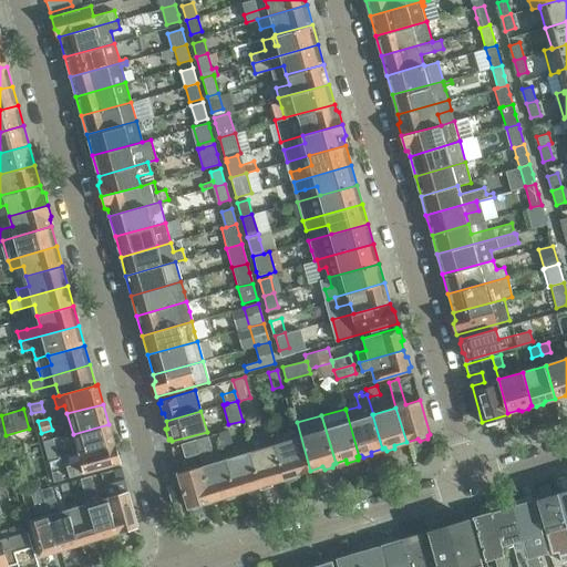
[(73,434),(78,453),(114,443),(109,424),(73,434)]
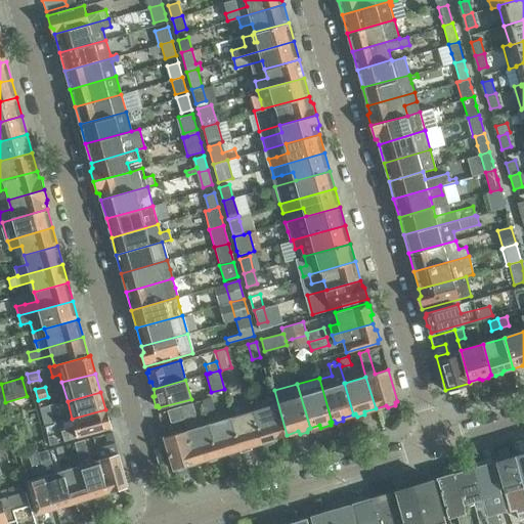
[(213,397),(204,399),(208,415),(218,412),(213,397)]
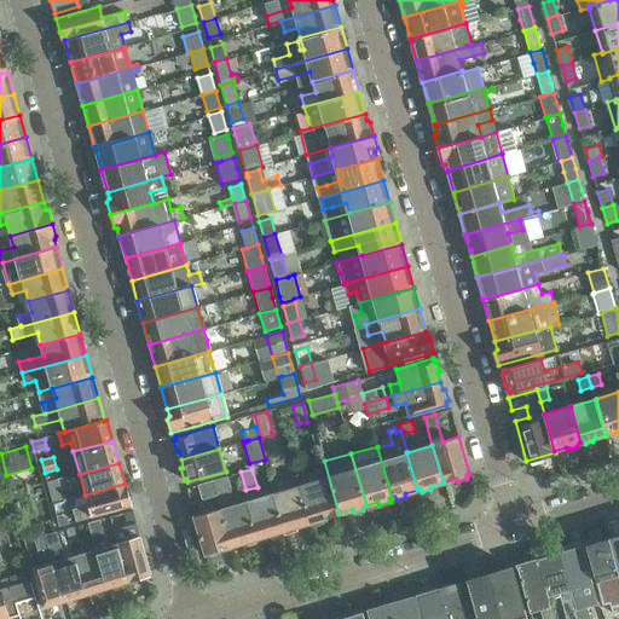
[(213,480),(217,496),(232,491),(227,475),(213,480)]
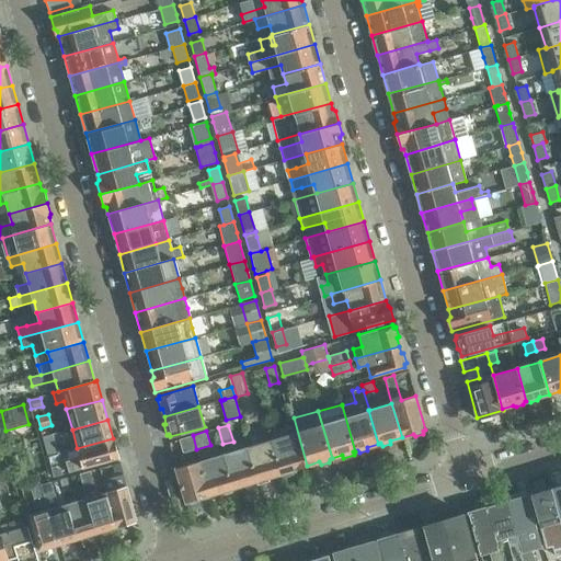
[(272,438),(282,472),(284,476),(292,473),(293,469),(304,466),(294,432),(272,438)]
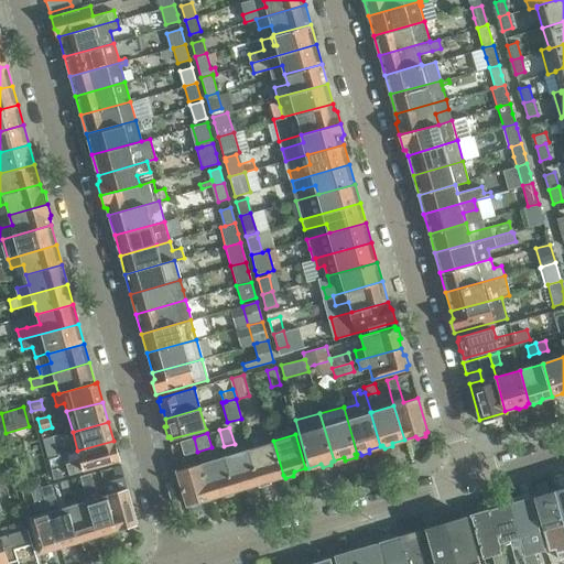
[(56,457),(58,456),(53,438),(56,437),(56,435),(43,440),(49,459),(56,457)]
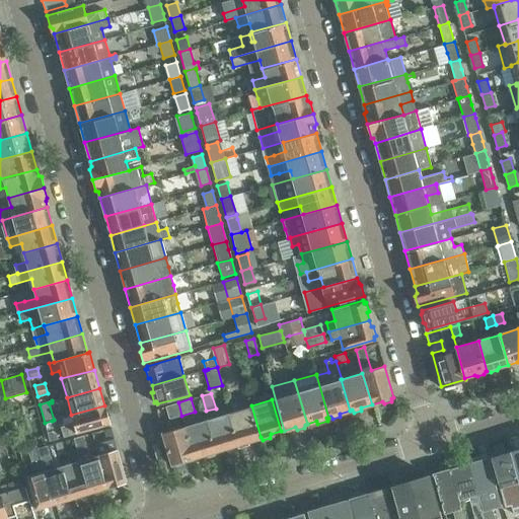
[(181,416),(178,402),(166,406),(169,419),(181,416)]
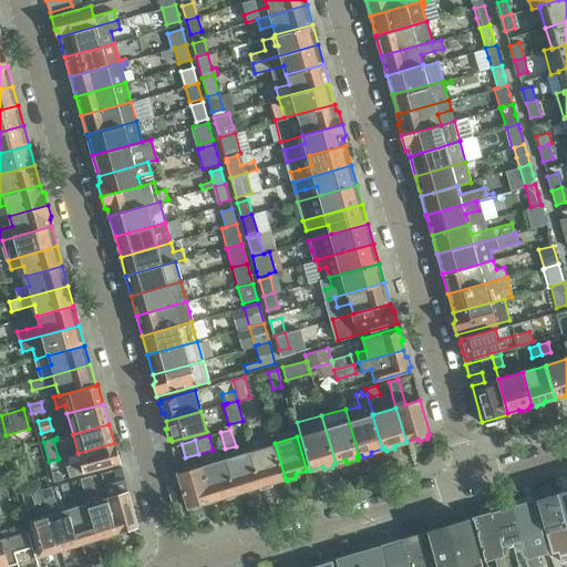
[(70,477),(120,464),(114,443),(78,453),(81,462),(66,466),(70,477)]
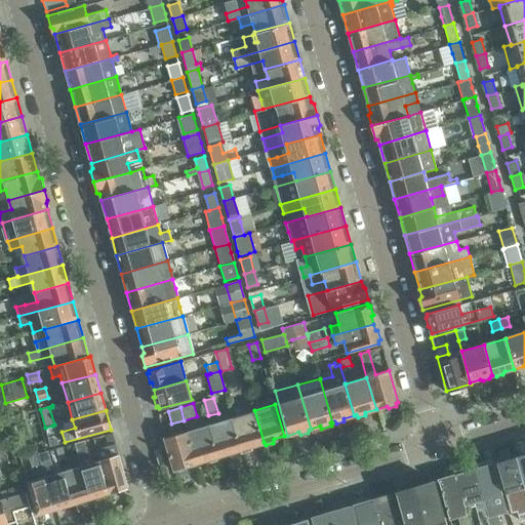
[(251,446),(264,442),(254,410),(235,416),(244,449),(245,451),(251,449),(251,446)]
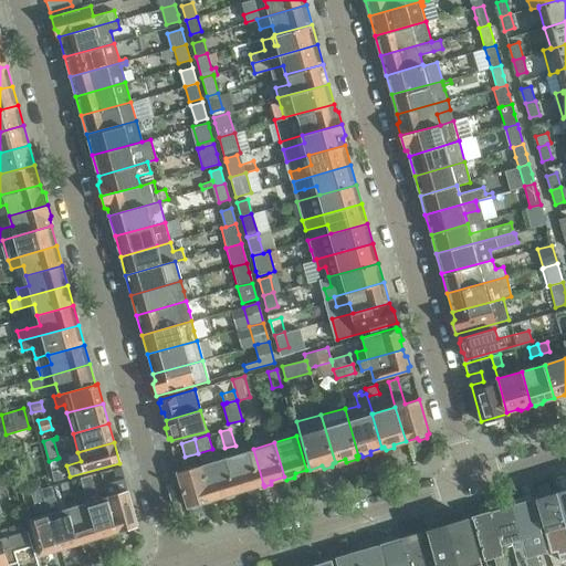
[(227,457),(238,492),(245,490),(249,493),(257,490),(257,486),(263,484),(253,449),(227,457)]
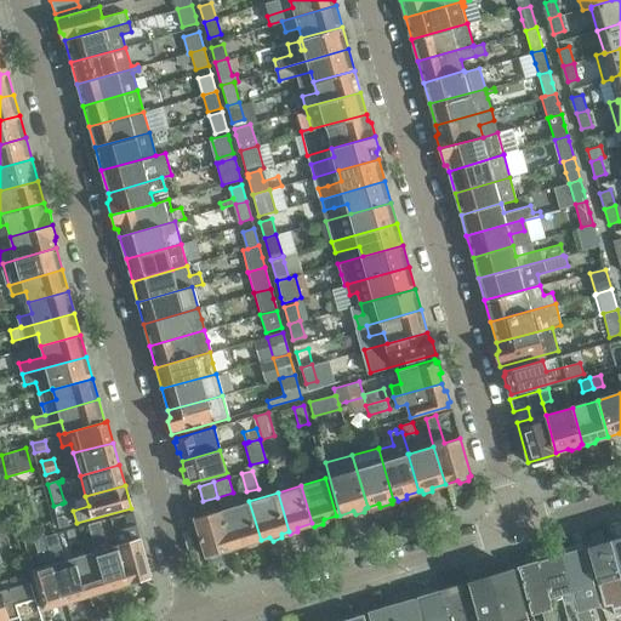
[(233,548),(243,545),(244,548),(256,545),(256,541),(261,540),(249,501),(222,510),(233,548)]
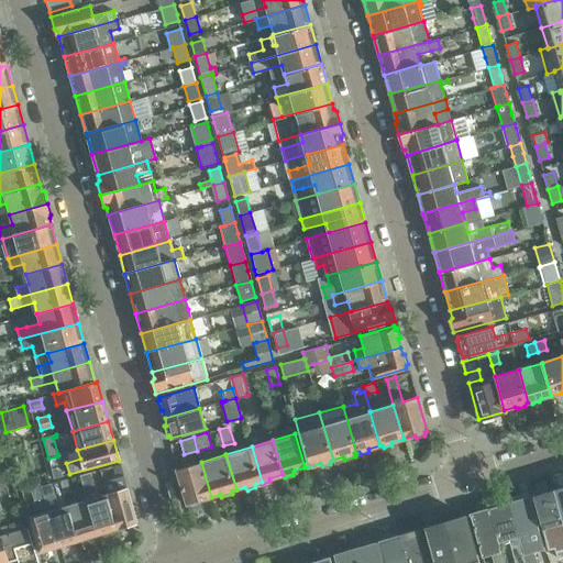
[(10,474),(21,471),(15,456),(6,461),(10,474)]
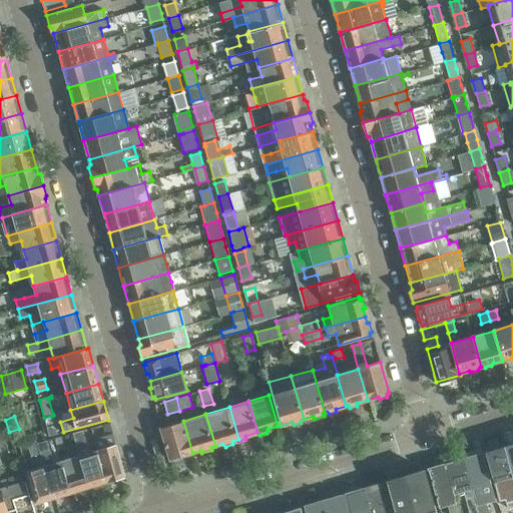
[(160,428),(170,460),(172,459),(174,462),(181,460),(181,456),(192,453),(183,421),(160,428)]
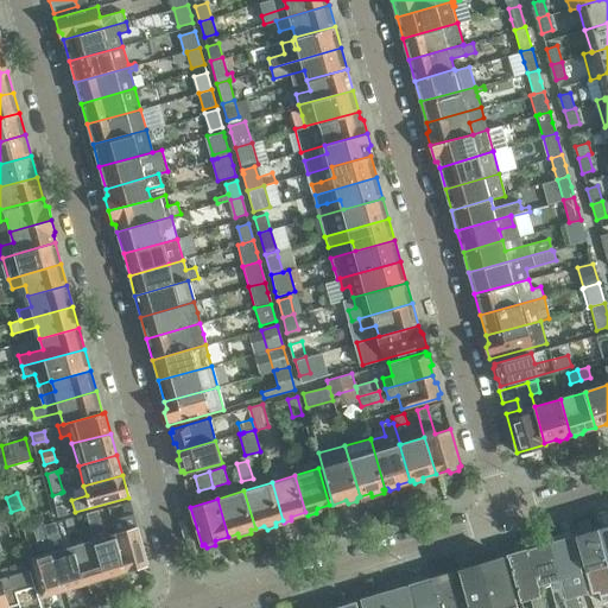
[(130,501),(121,504),(125,515),(133,513),(130,501)]
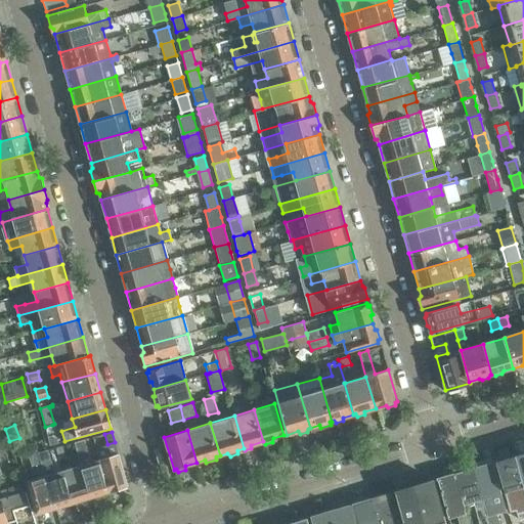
[(54,435),(48,436),(50,445),(57,443),(58,443),(56,437),(54,435)]
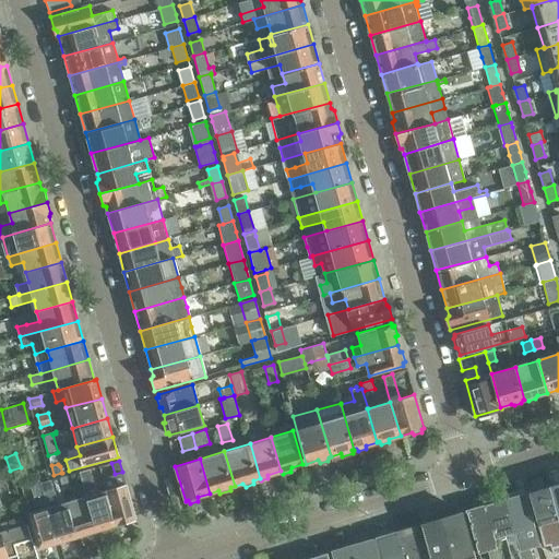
[(86,497),(97,531),(116,524),(106,490),(97,492),(92,468),(80,472),(84,490),(86,497)]
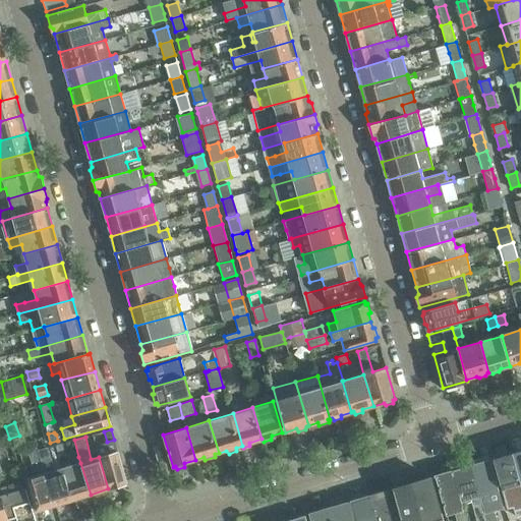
[(62,443),(56,445),(59,457),(66,455),(62,443)]
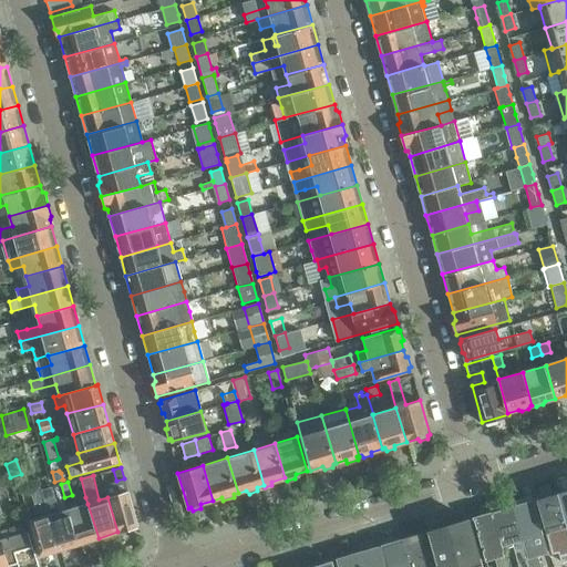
[(38,518),(29,522),(39,556),(58,550),(48,516),(45,508),(40,491),(39,487),(30,490),(38,518)]
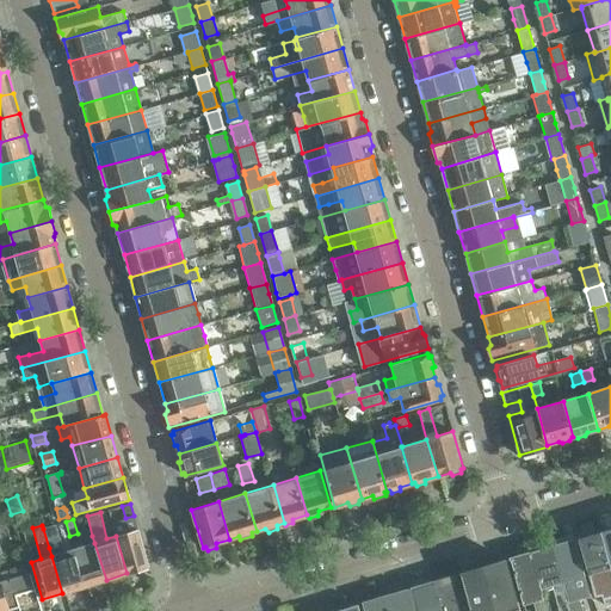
[(610,526),(600,530),(610,565),(610,526)]
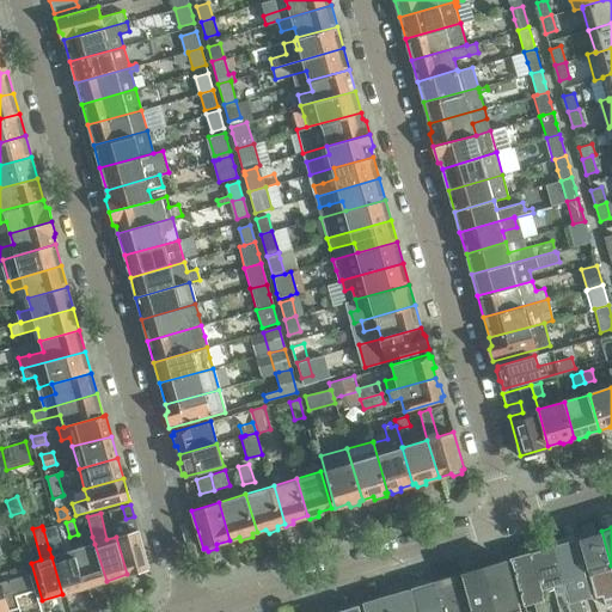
[(116,537),(127,574),(148,568),(138,531),(116,537)]
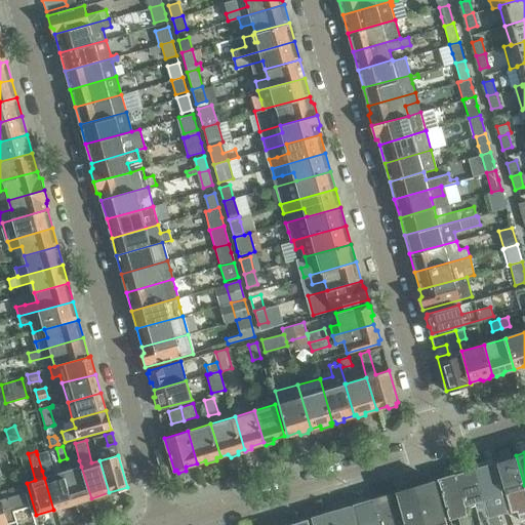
[(524,520),(524,519),(524,485),(516,455),(496,461),(511,510),(521,507),(524,520)]
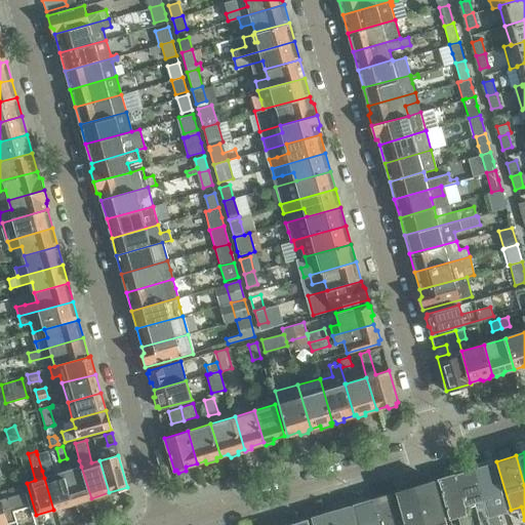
[(492,462),(475,468),(492,524),(500,524),(498,515),(508,513),(492,462)]
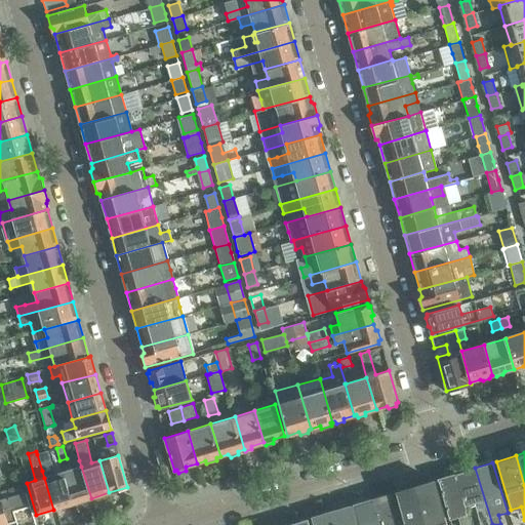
[(91,498),(81,467),(63,472),(73,503),(91,498)]
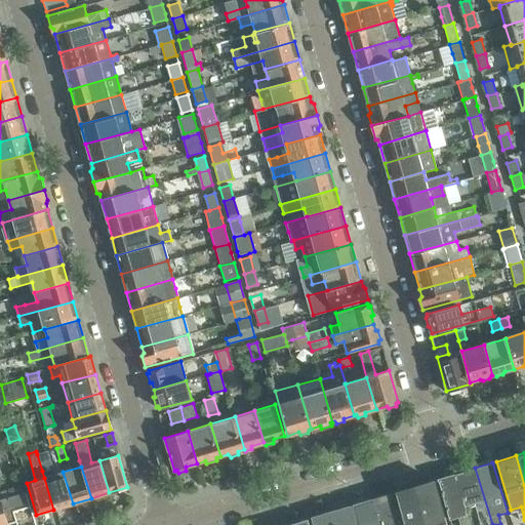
[(492,524),(475,468),(456,474),(466,506),(474,503),(480,524),(492,524)]
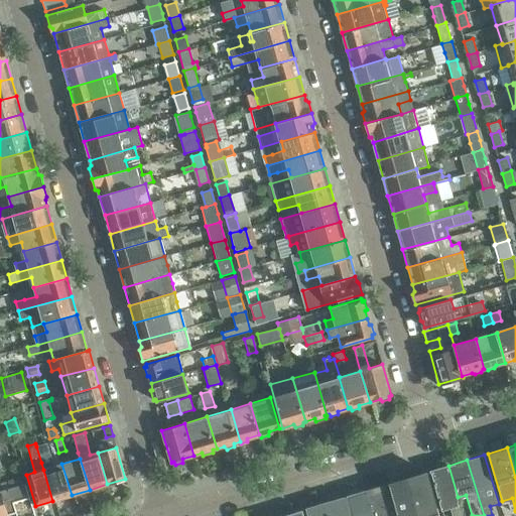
[(72,495),(61,464),(43,470),(52,501),(72,495)]
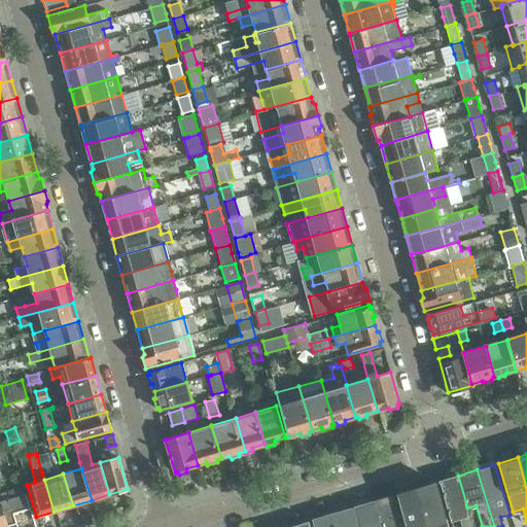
[(469,516),(467,507),(458,476),(440,481),(452,521),(460,519),(462,526),(471,526),(468,516),(469,516)]
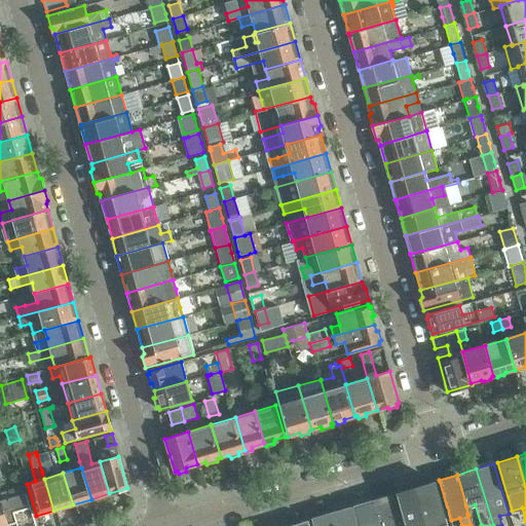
[(448,525),(436,481),(416,487),(427,525),(448,525)]
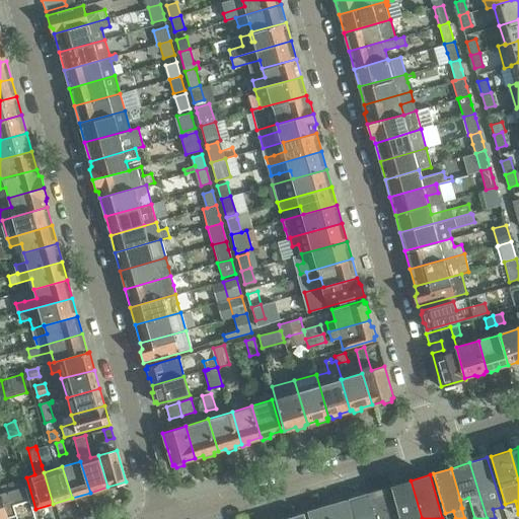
[(9,492),(25,486),(22,477),(6,482),(9,492)]
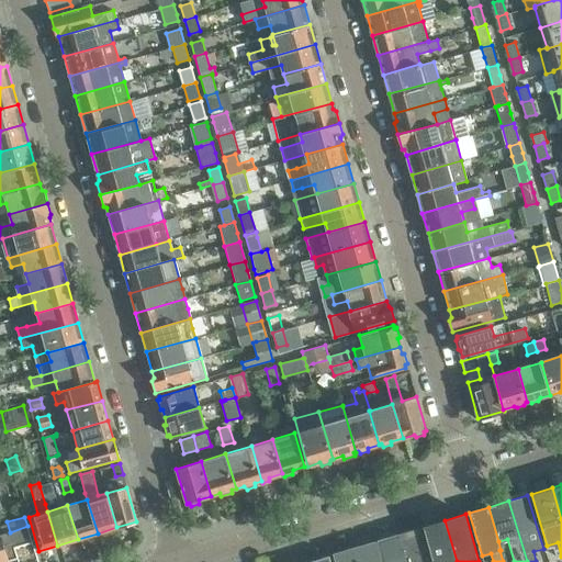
[(457,561),(445,520),(424,527),(434,561),(457,561)]
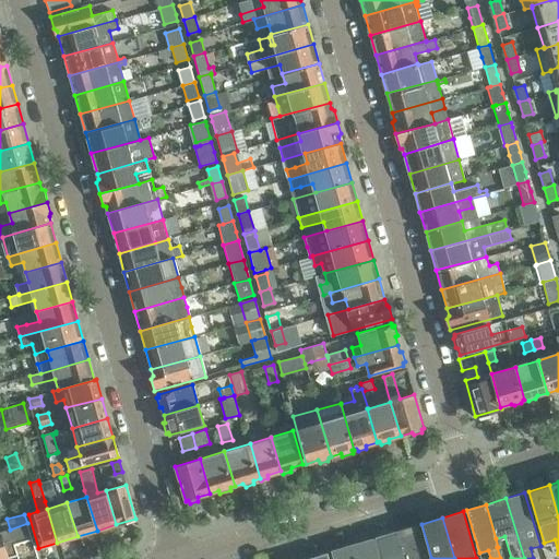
[(13,544),(32,538),(27,523),(10,530),(0,532),(0,558),(16,555),(13,544)]
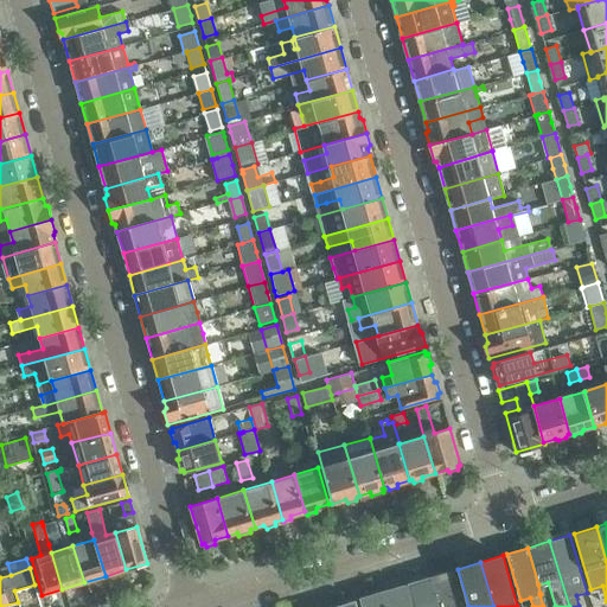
[(464,606),(453,570),(430,576),(439,606),(464,606)]
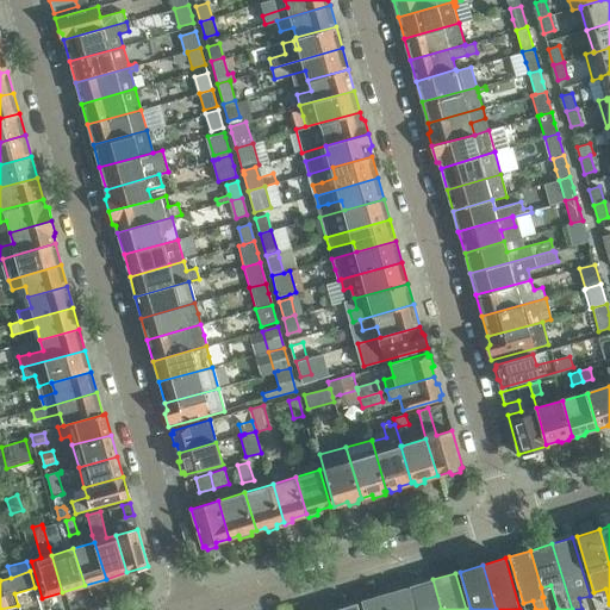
[(441,609),(433,579),(410,586),(416,609),(441,609)]
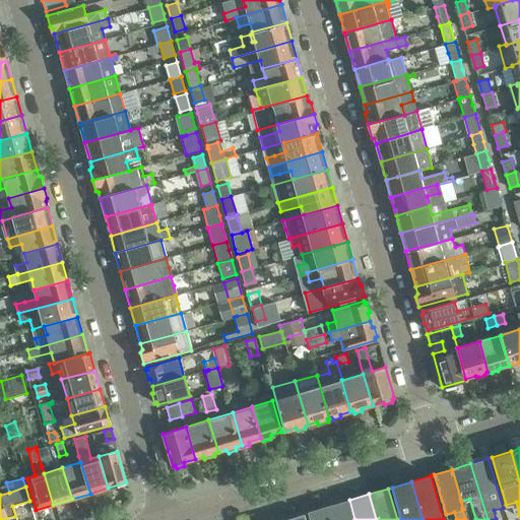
[(350,519),(345,501),(326,507),(330,519),(350,519)]
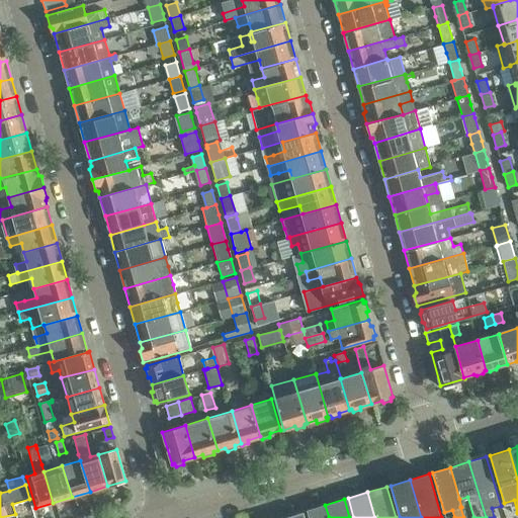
[(329,517),(325,505),(307,510),(308,517),(329,517)]
